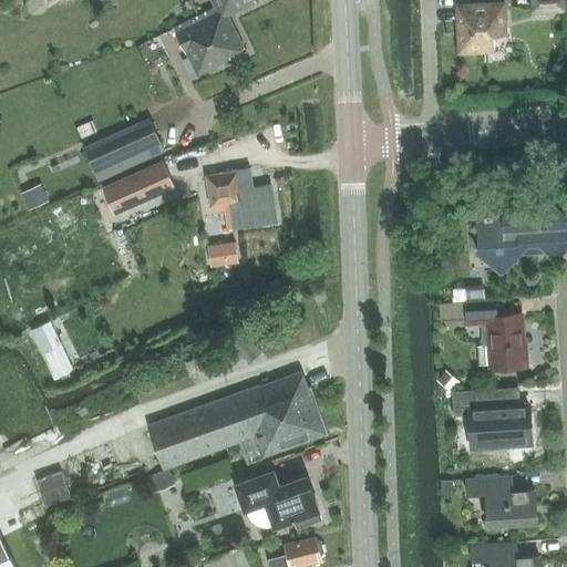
[(210,0),(215,8),(222,4),(228,16),(256,2),(255,0),(210,0)]
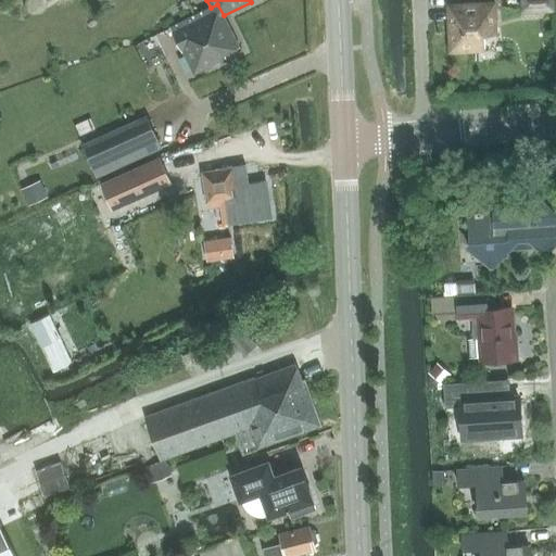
[(554,0),(519,0),(520,13),(555,12),(554,0)]
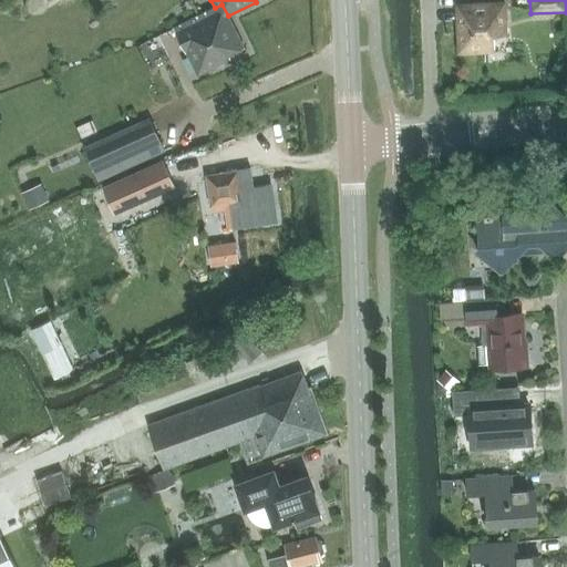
[(494,35),(505,34),(503,2),(457,4),(460,52),(495,50),(494,35)]
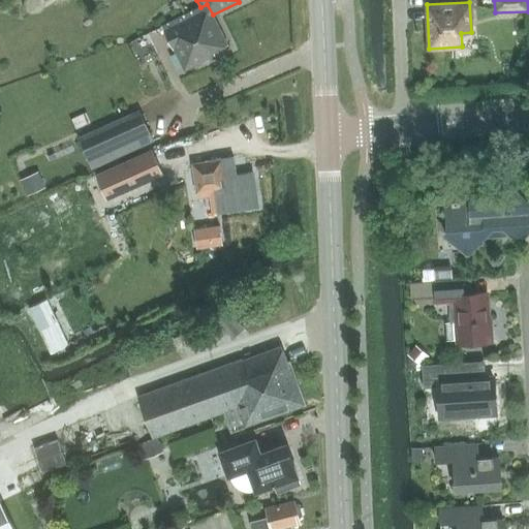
[(161,27),(174,50),(174,49),(185,70),(215,55),(214,53),(228,45),(213,14),(207,4),(200,7),(161,27)]
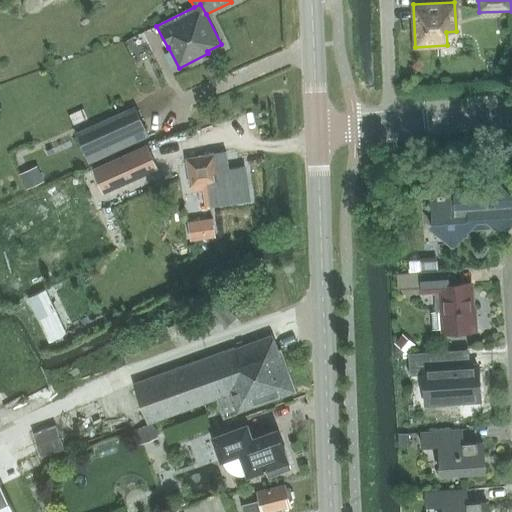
[(109,191),(158,169),(147,145),(93,170),(97,180),(103,194),(109,191)]
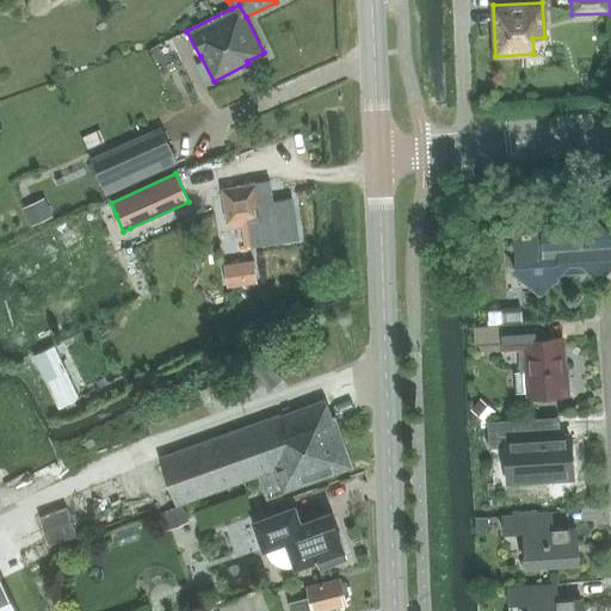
[(223,190),(228,222),(248,220),(252,246),(297,239),(291,199),(277,202),(266,203),(265,195),(257,196),(255,185),(253,185),(248,186),(223,190)]
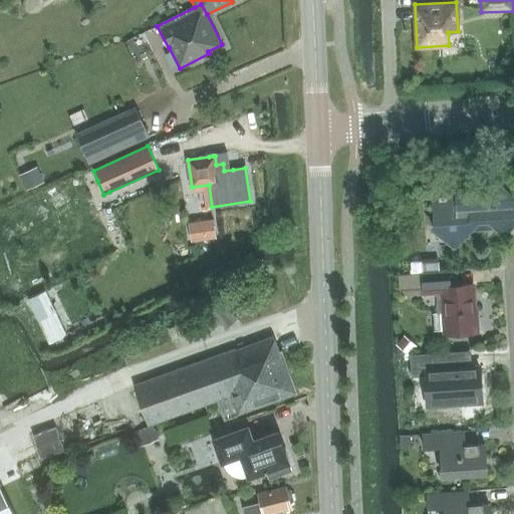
[(486,220),(497,230),(499,227),(513,226),(513,186),(486,188),(485,186),(483,188),(461,190),(456,195),(447,196),(447,194),(439,195),(439,196),(434,197),(435,224),(432,227),(436,231),(451,230),(453,249),(479,220),(486,220)]
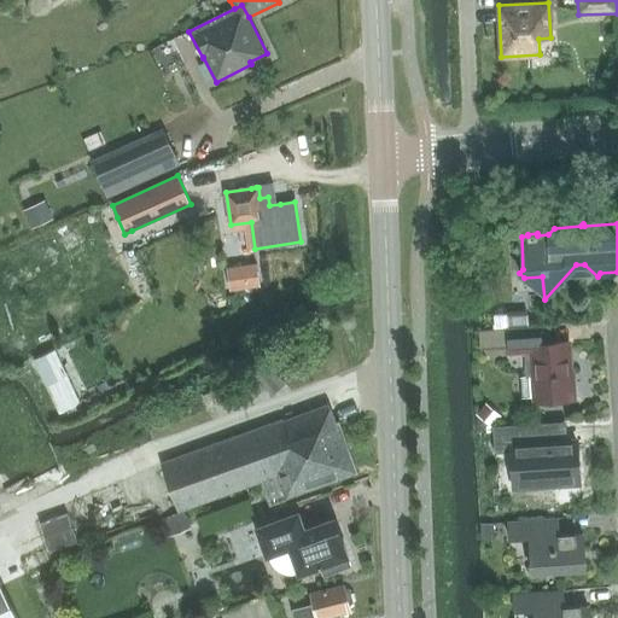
[(257,266),(227,269),(231,290),(260,285),(257,266)]
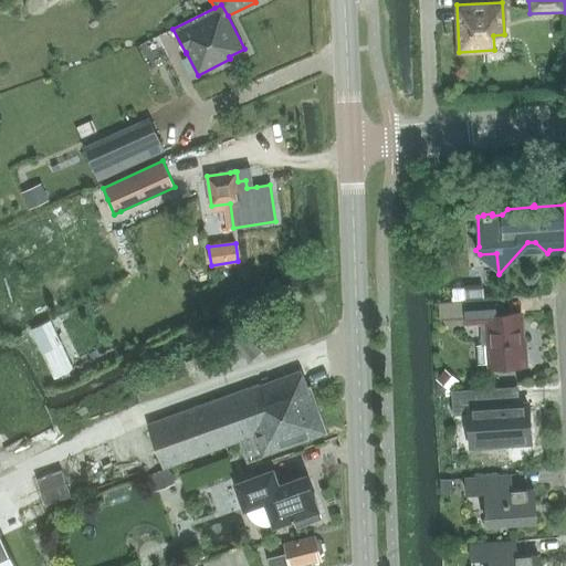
[(488,368),(525,365),(524,338),(522,339),(521,313),(494,314),(493,299),(465,300),(467,321),(480,320),(482,345),(478,345),(479,365),(488,364),(488,368)]
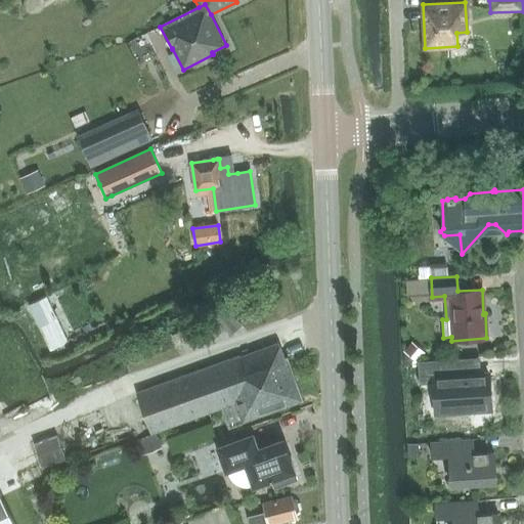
[(244,424),(305,401),(290,356),(287,357),(280,343),(136,393),(153,434),(222,409),(229,430),(244,424)]
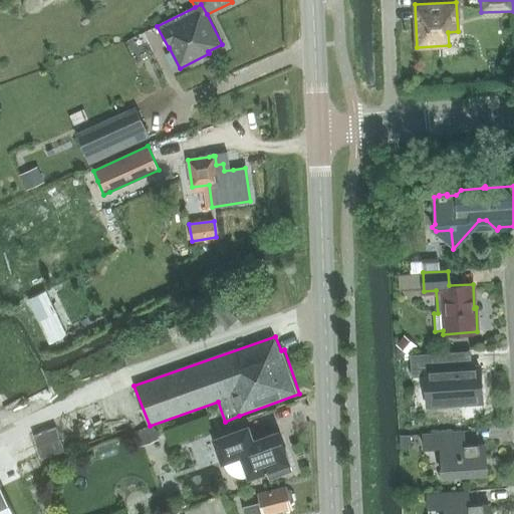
[(428,404),(481,401),(479,366),(471,367),(470,350),(431,352),(432,369),(426,370),(428,404)]
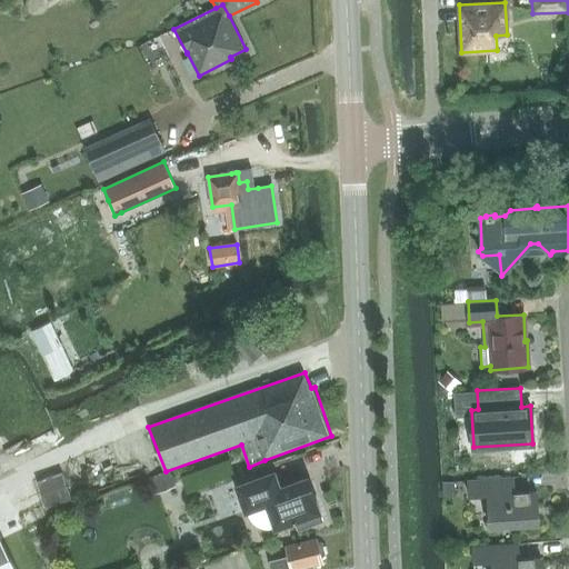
[(175,489),(166,471),(148,479),(156,498),(175,489)]
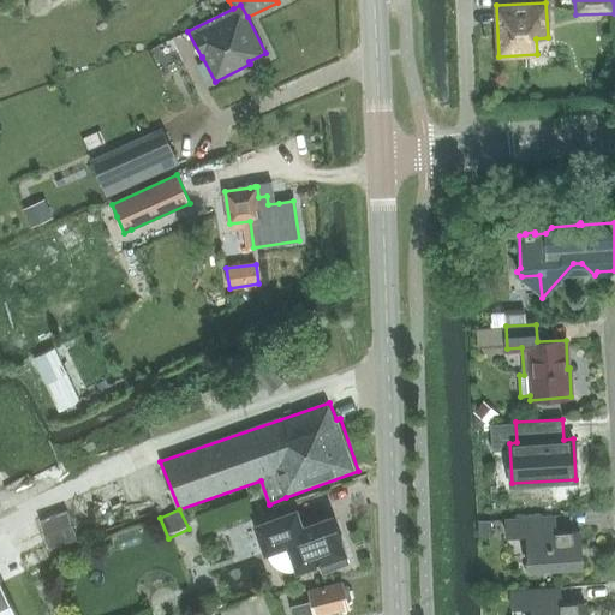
[(266,553),(267,553),(268,557),(270,561),(274,566),(278,568),(282,571),(288,572),(293,572),(298,571),(318,563),(322,573),(350,563),(346,554),(341,537),(340,537),(333,517),(303,527),(297,511),(256,525),(266,553)]
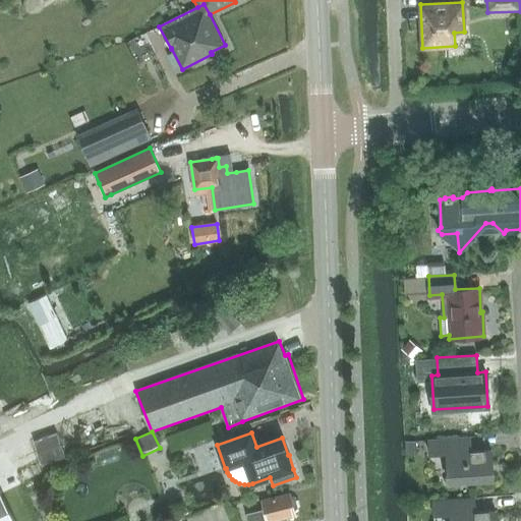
[(449,483),(494,479),(491,449),(470,451),(469,437),(428,440),(429,455),(447,454),(449,483)]
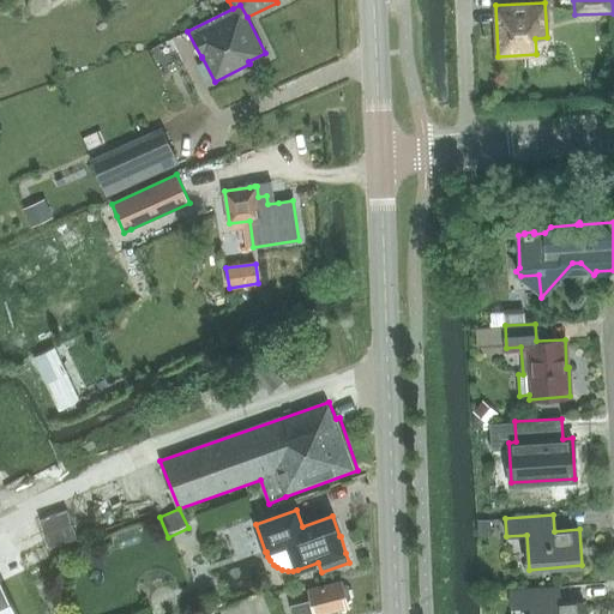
[(17,613),(0,578),(0,613),(17,613)]
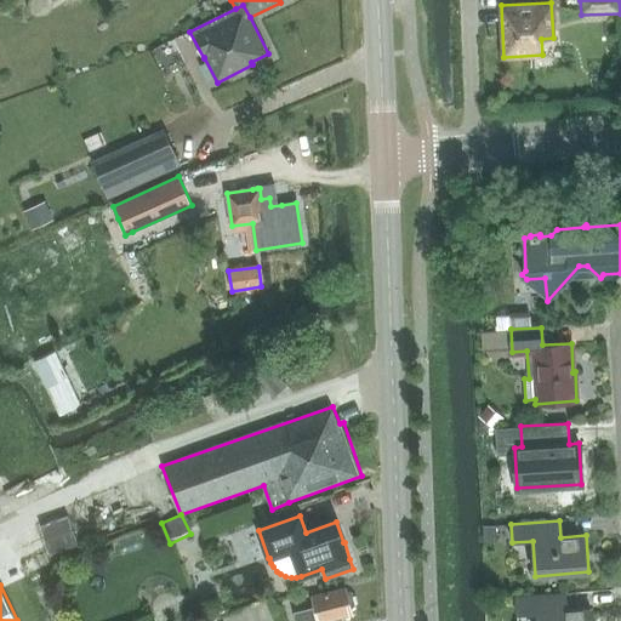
[(343,620),(345,620),(354,617),(348,587),(312,596),(314,607),(294,611),(295,620),(343,620)]
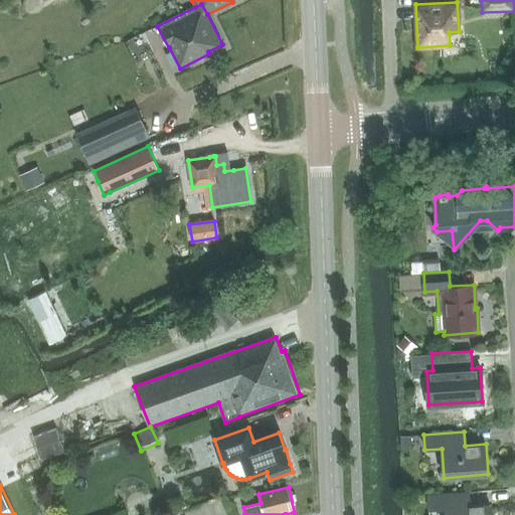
[(446,514),(490,514),(490,504),(469,506),(468,492),(427,495),(428,510),(447,509),(446,514)]
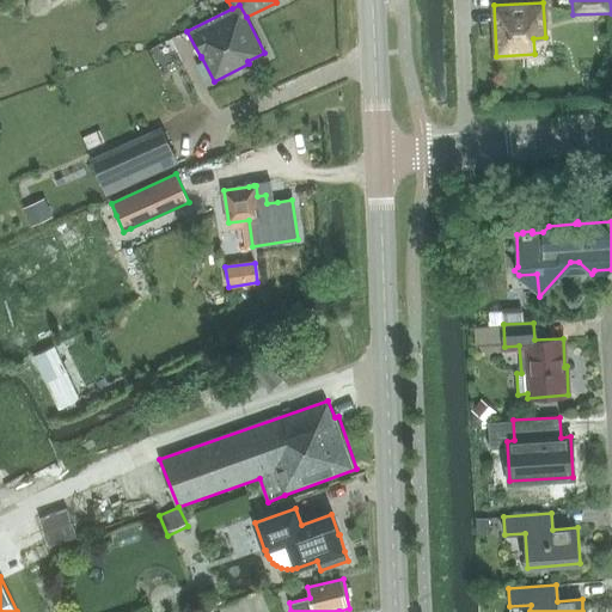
[(228,611),(252,611),(245,594),(225,601),(228,611)]
